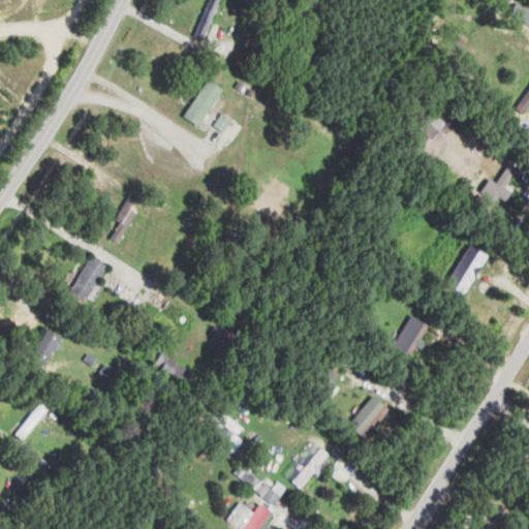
[(183,116),(198,126),(221,88),(206,79),(183,116)]
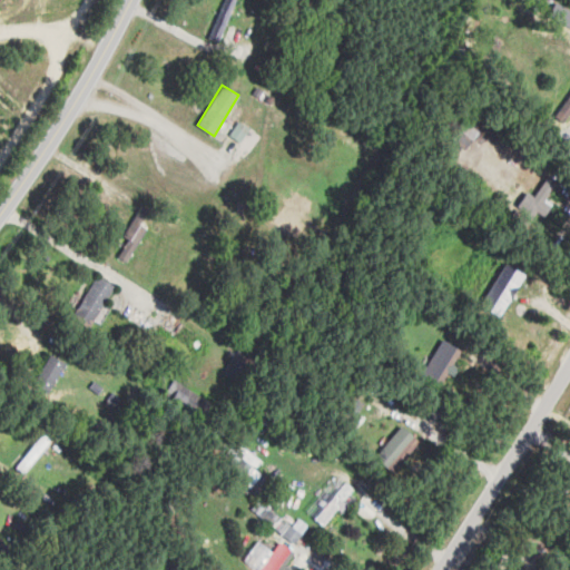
[(249,127),(236,120),(229,136),(242,141),(249,127)]
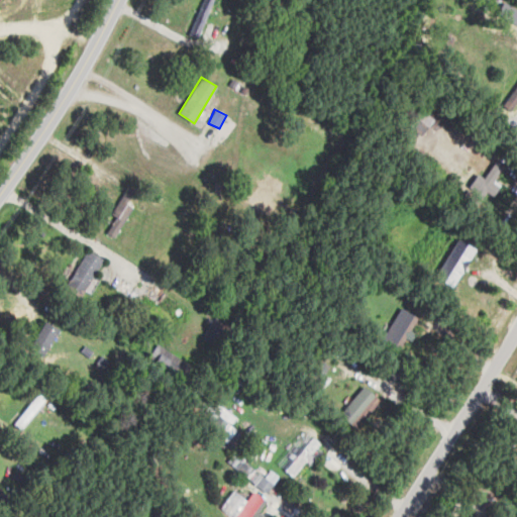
[(495,179),(502,167),(494,163),(485,178),(477,174),(469,187),(477,192),(473,197),(480,201),(487,189),(493,193),(500,182),(495,179)]
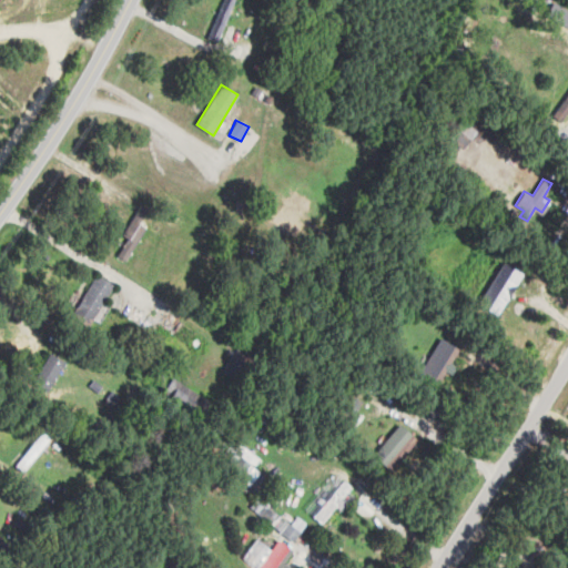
[(523,274),(504,262),(477,304),(496,316),(523,274)]
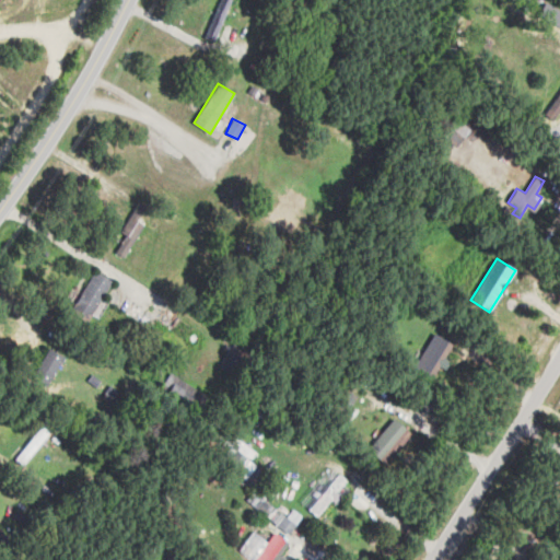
[(89,322),(111,280),(93,271),(71,313),(89,322)]
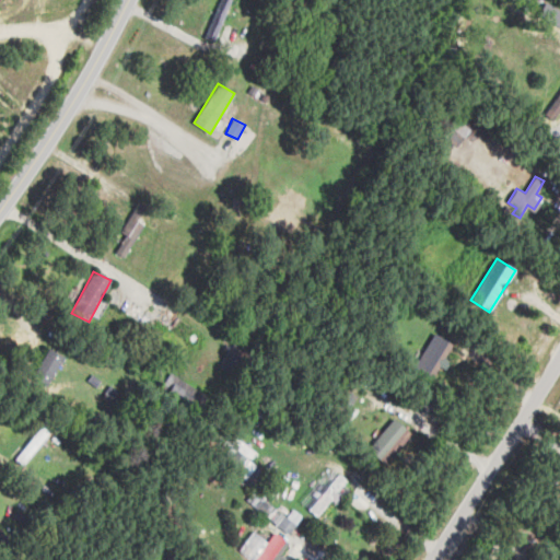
[(453,343),(433,333),(412,370),(431,381),(442,362),(453,343)]
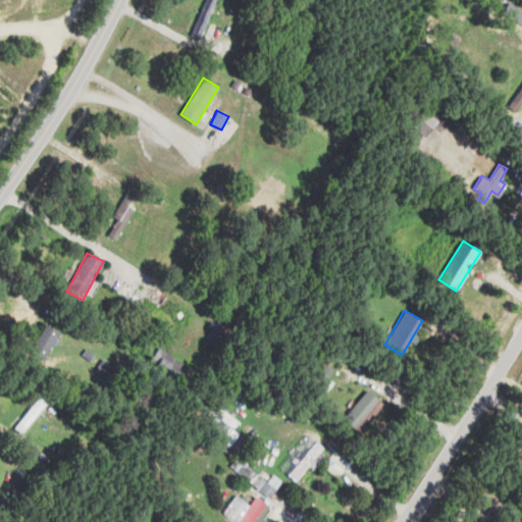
[(57,330),(43,324),(31,353),(46,359),(57,330)]
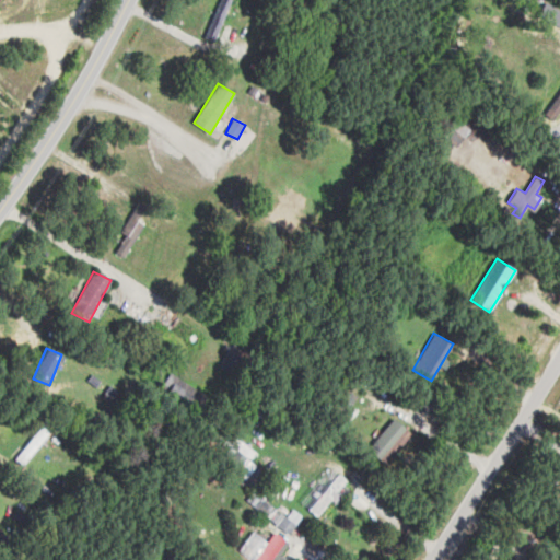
[(368,450),(386,465),(412,433),(394,418),(368,450)]
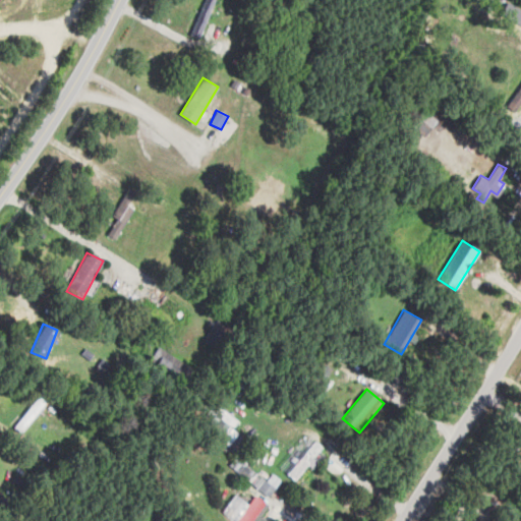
[(232,428),(238,420),(218,405),(209,417),(219,424),(212,433),(229,446),(238,432),(232,428)]
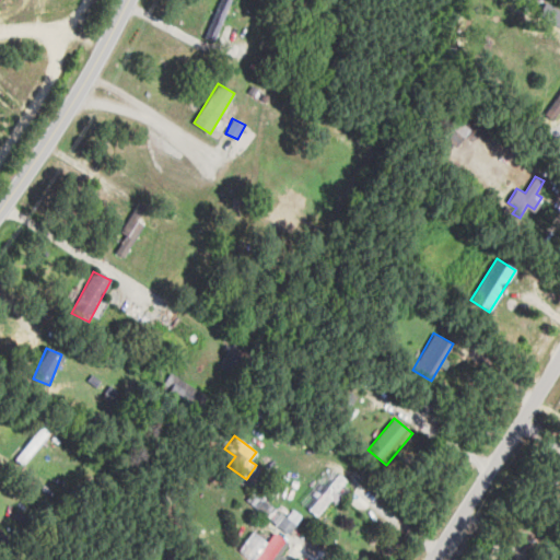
[(316,516),(333,494),(337,498),(349,482),(337,473),(308,510),(316,516)]
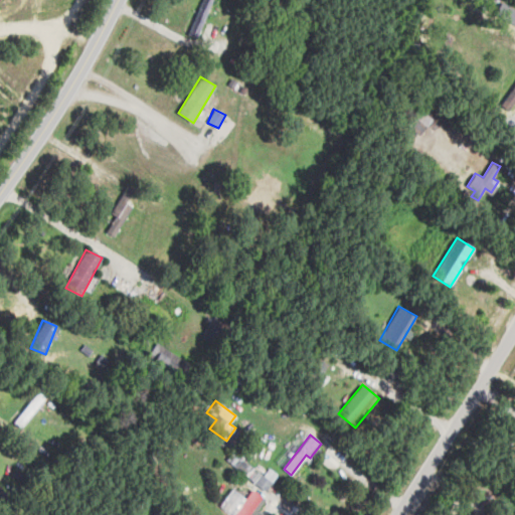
[(267,492),(279,474),(269,468),(264,474),(231,452),(224,464),(267,492)]
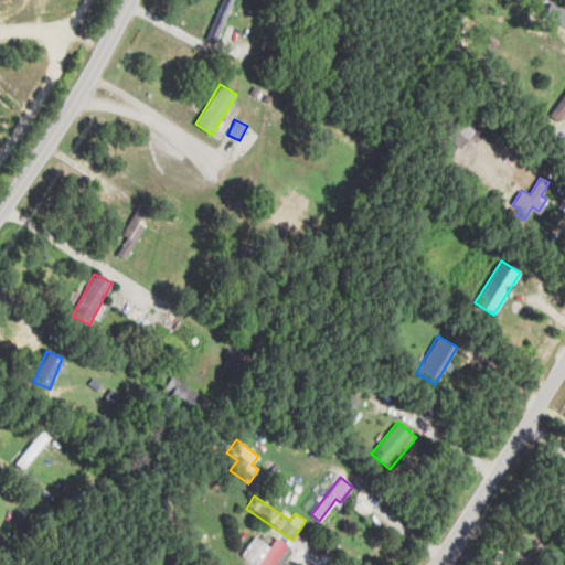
[(242,555),(256,564),(255,564),(283,564),(294,548),(275,537),(270,546),(254,535),(242,555)]
